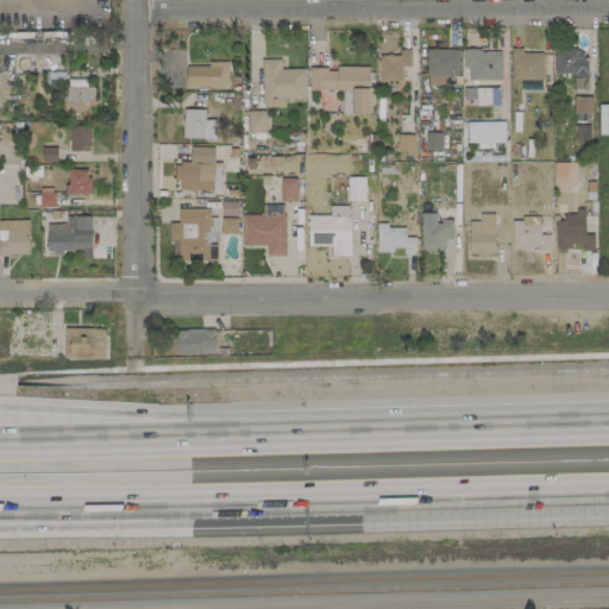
[(57,70),(56,49),(44,49),(44,38),(27,39),(29,71),(45,70),(57,70)]
